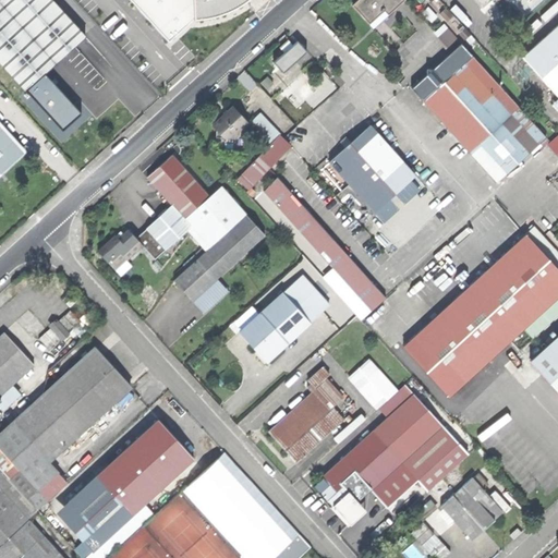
[(52,0),(2,0),(1,2),(27,32),(58,5),(52,0)]
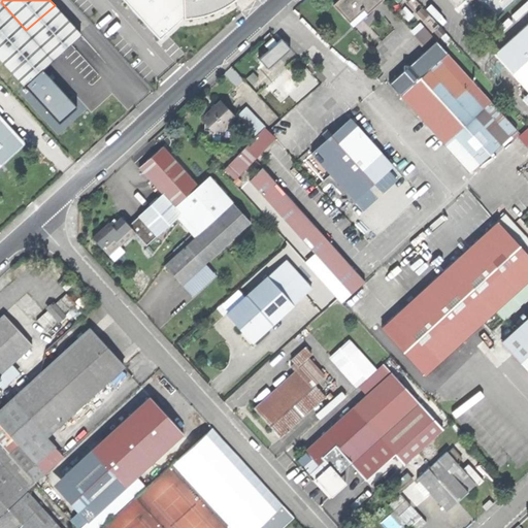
[(125,0),(161,39),(188,15),(188,21),(202,18),(217,13),(230,6),(238,0),(125,0)]
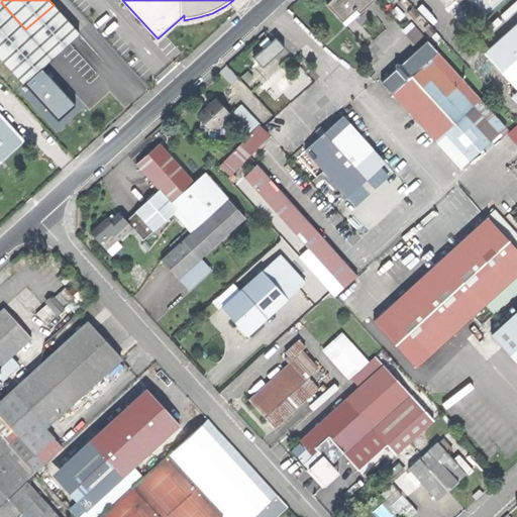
[(330,0),(327,4),(345,25),(373,0),(330,0)]
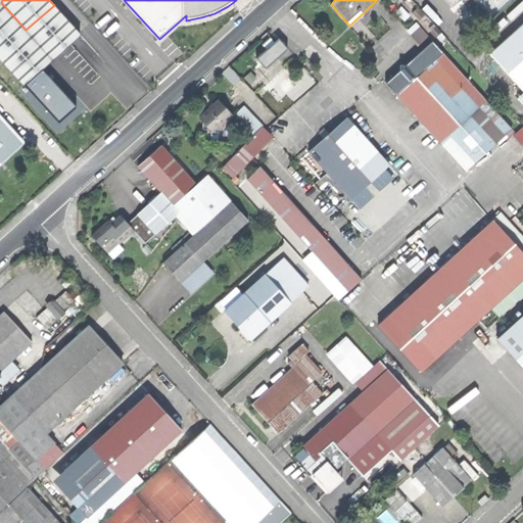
[(479,0),(477,3),(490,19),(512,0),(479,0)]
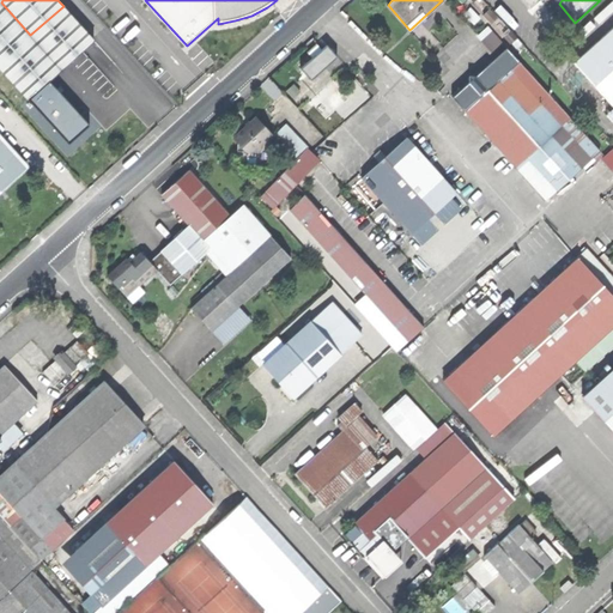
[(0,2),(0,61),(30,35),(1,2),(0,2)]
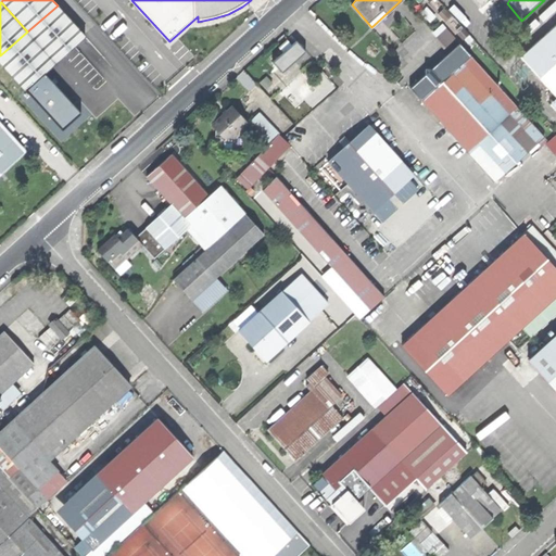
[(0,55),(0,62),(25,90),(85,36),(58,5),(27,32),(0,55)]
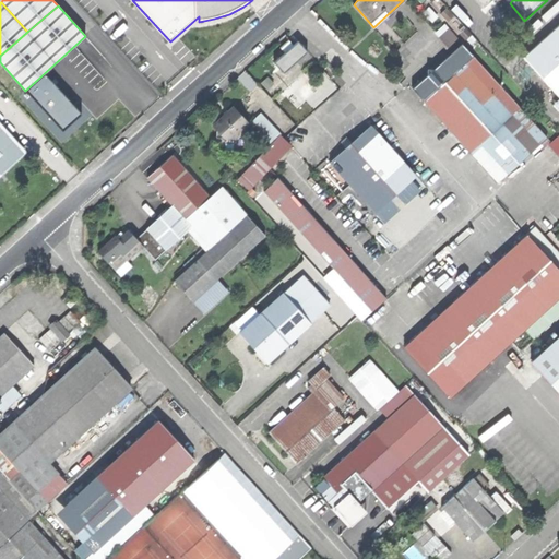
[(558,24),(523,57),(558,96),(558,24)]
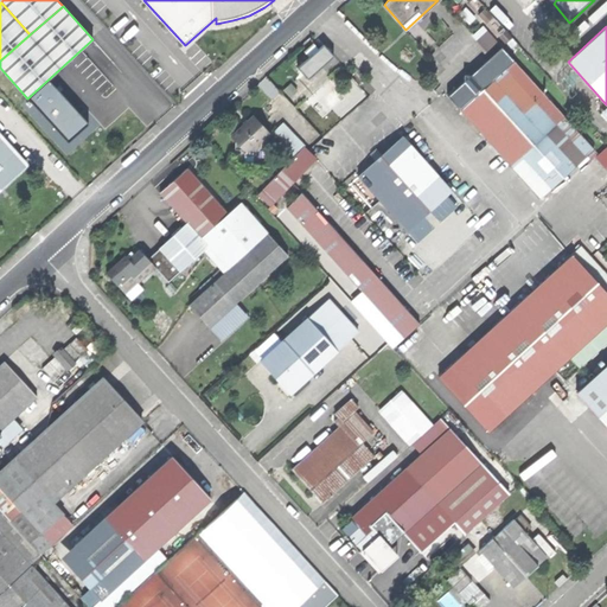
[(477,40),(486,52),(499,40),(490,30),(477,40)]
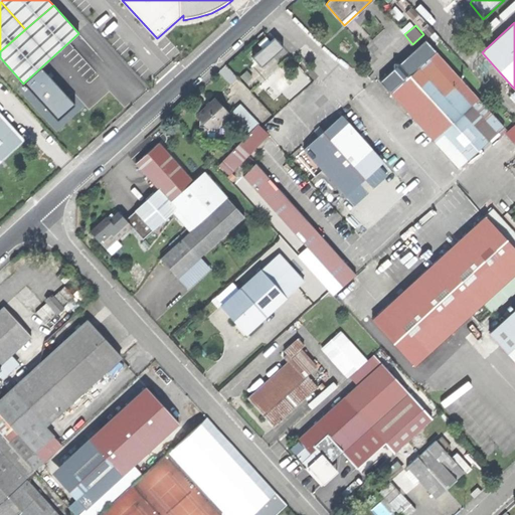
[(262,64),(285,47),(277,37),(254,54),(262,64)]
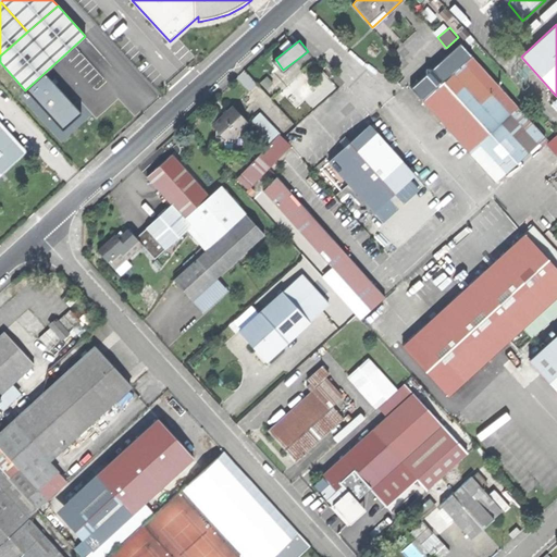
[(409,87),(494,182),(544,137),(459,42),(431,67),(424,67),(424,73),(409,87)]
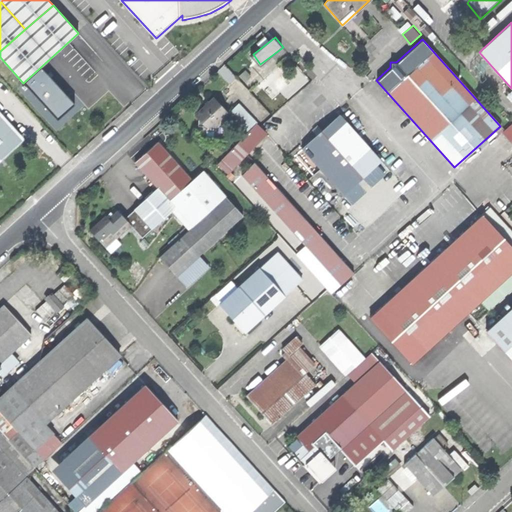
[(56,104),(74,123),(92,107),(113,88),(96,68),(56,104)]
